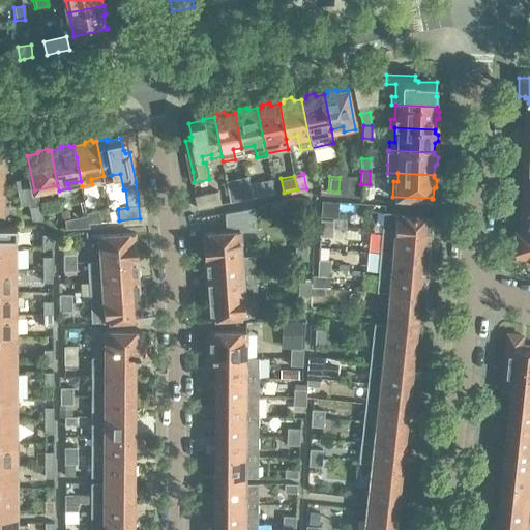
[(17,179),(19,192),(28,190),(26,177),(17,179)]
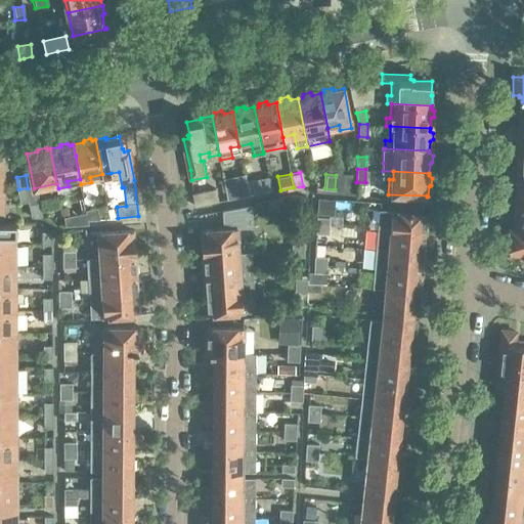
[(246,180),(249,194),(258,192),(255,178),(246,180)]
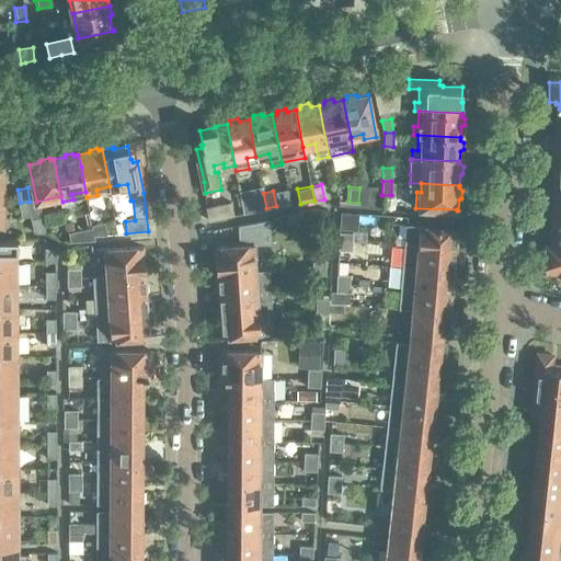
[(255,210),(266,208),(263,193),(253,195),(255,210)]
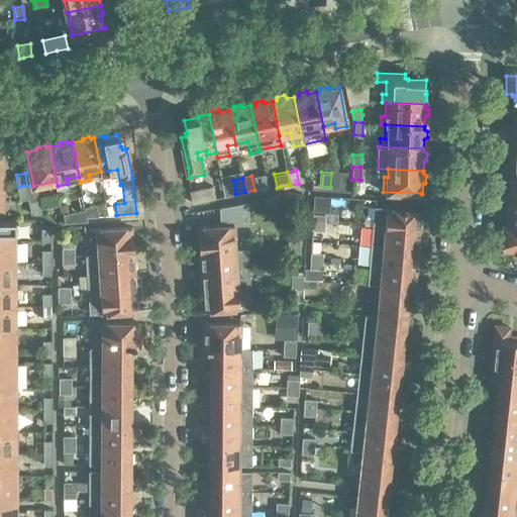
[(269,187),(267,179),(263,180),(264,185),(259,186),(259,189),(269,187)]
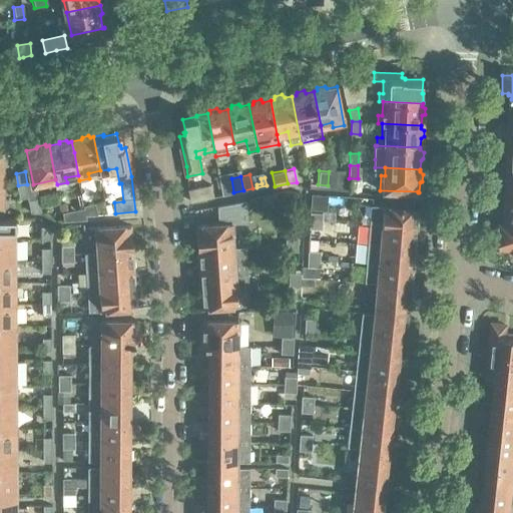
[(27,184),(18,185),(21,198),(30,196),(27,184)]
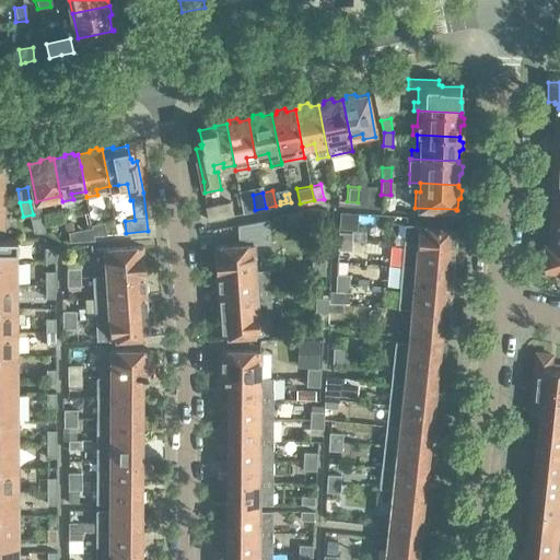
[(232,201),(206,207),(209,220),(234,214),(232,201)]
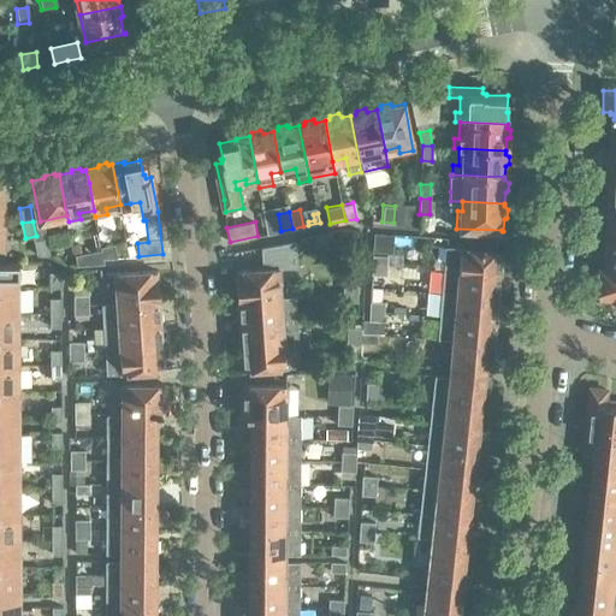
[(386,252),(388,252),(389,235),(375,234),(374,250),(386,252)]
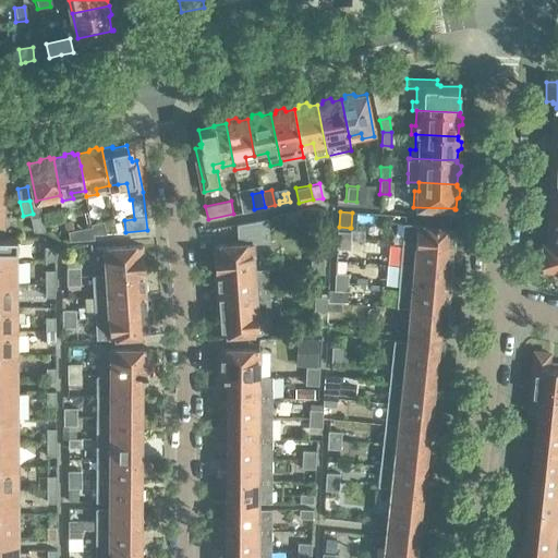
[(32,217),(35,231),(47,231),(44,215),(32,217)]
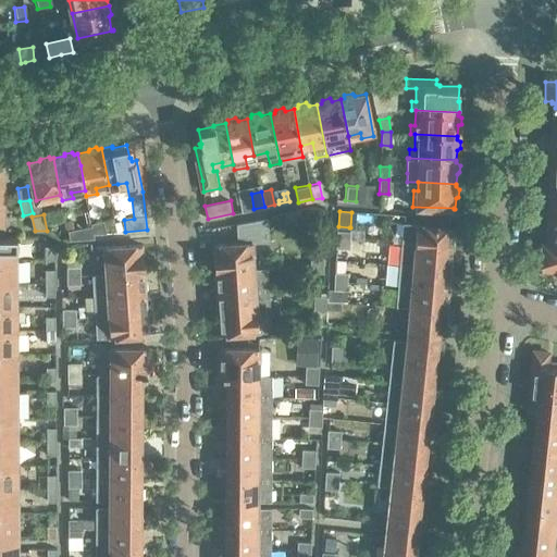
[(268,240),(267,218),(237,224),(239,243),(217,245),(217,244),(215,245),(215,251),(213,251),(215,272),(217,272),(255,270),(255,268),(254,255),(255,255),(254,242),(268,240)]
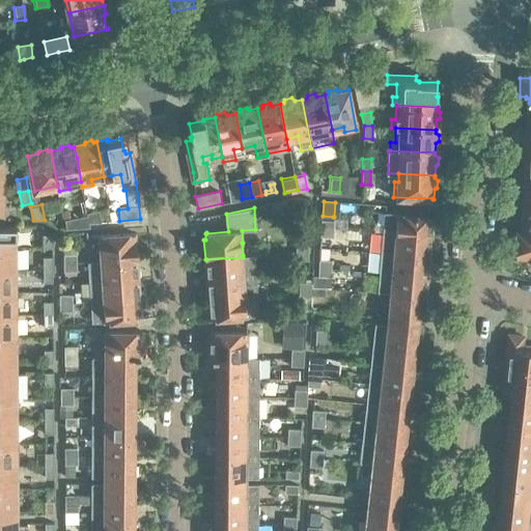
[(87,212),(88,215),(90,222),(103,221),(101,210),(87,212)]
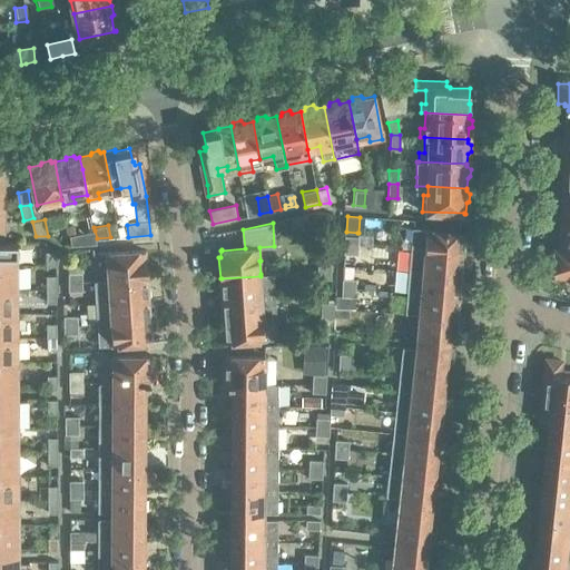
[(463,254),(465,232),(413,227),(411,249),(463,254)]
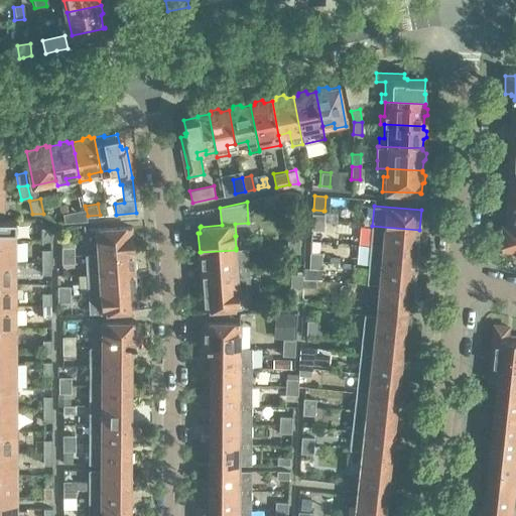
[(88,221),(88,216),(86,209),(63,213),(66,222),(88,221)]
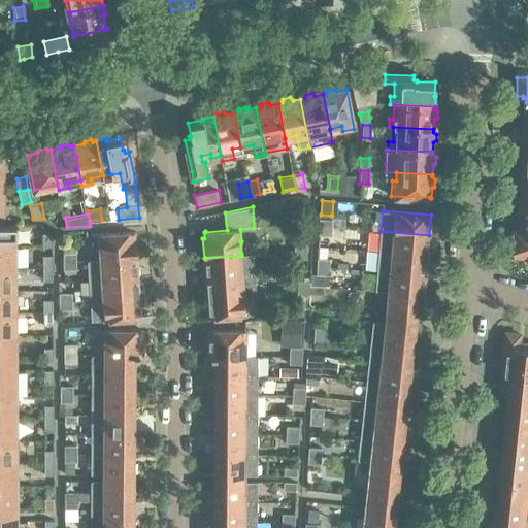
[(527,213),(521,215),(520,230),(512,229),(512,238),(527,239),(527,213)]
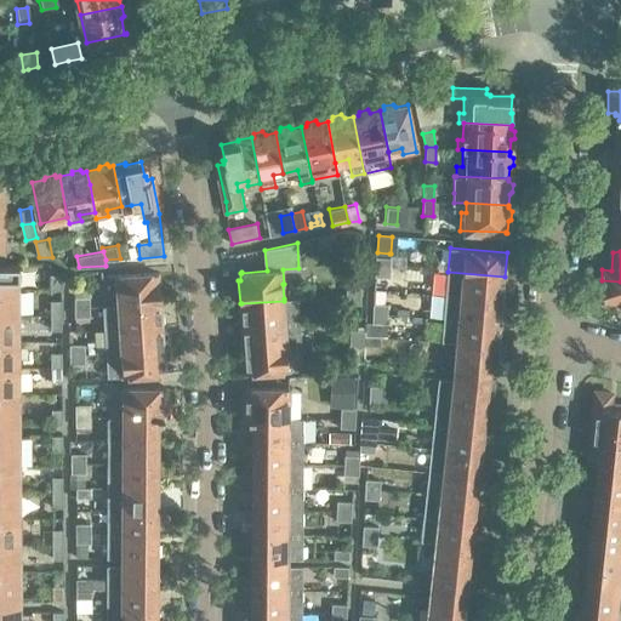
[(375,257),(375,267),(389,267),(389,257),(375,257)]
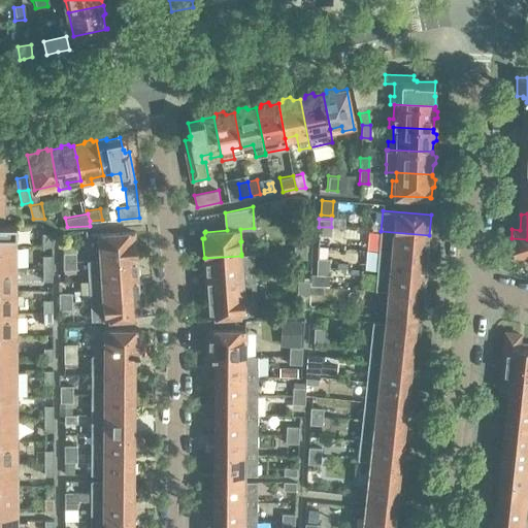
[(0,223),(0,245),(15,245),(15,223),(4,223),(4,224),(0,223)]
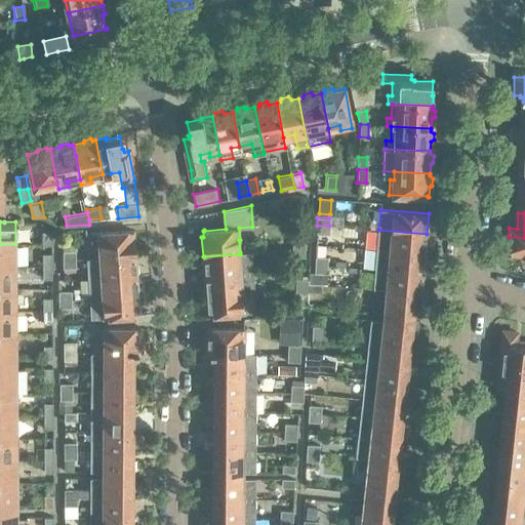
[(328,235),(329,226),(317,226),(316,234),(328,235)]
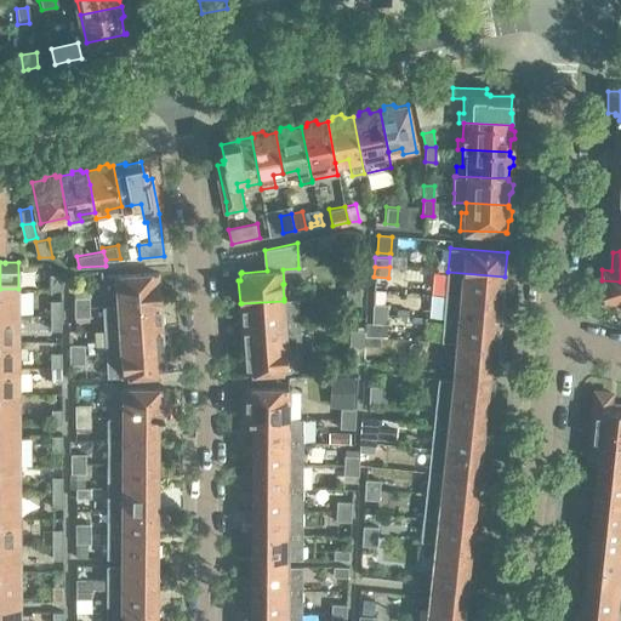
[(448,272),(446,295),(503,300),(505,277),(448,272)]
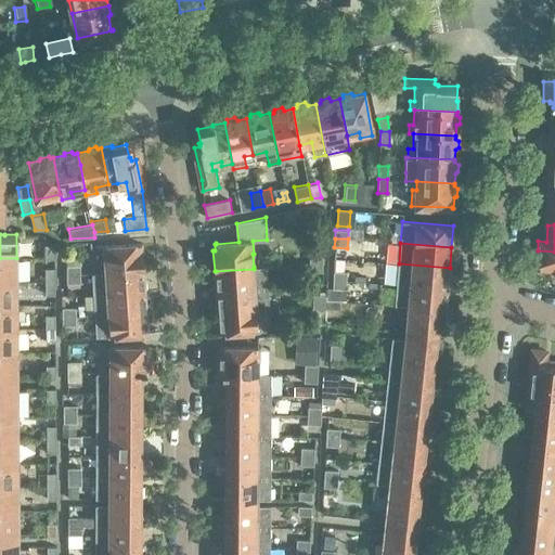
[(104,247),(106,273),(106,274),(143,271),(145,271),(143,250),(141,252),(141,244),(104,247)]
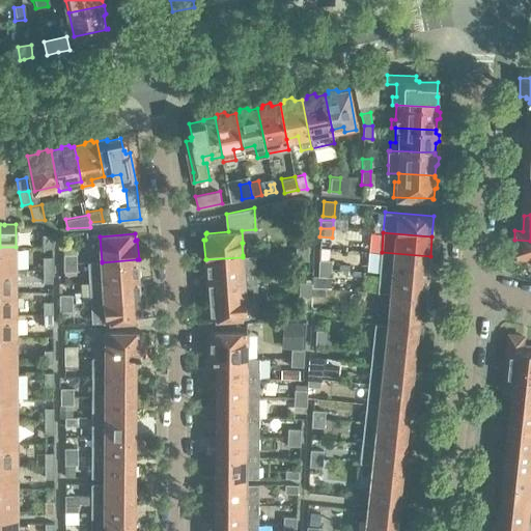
[(44,247),(52,247),(52,234),(44,234),(44,247)]
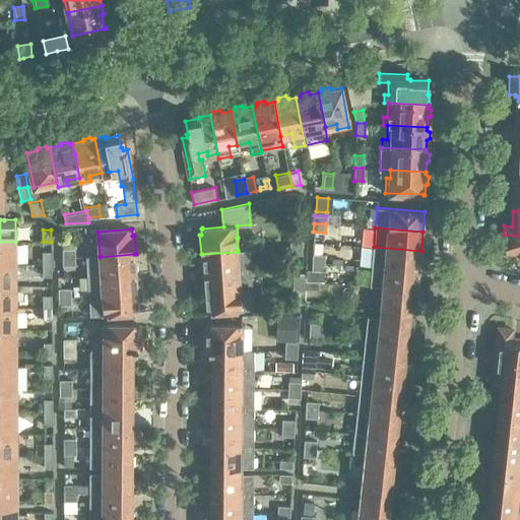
[(519,236),(504,235),(503,252),(519,253),(519,255),(519,236)]
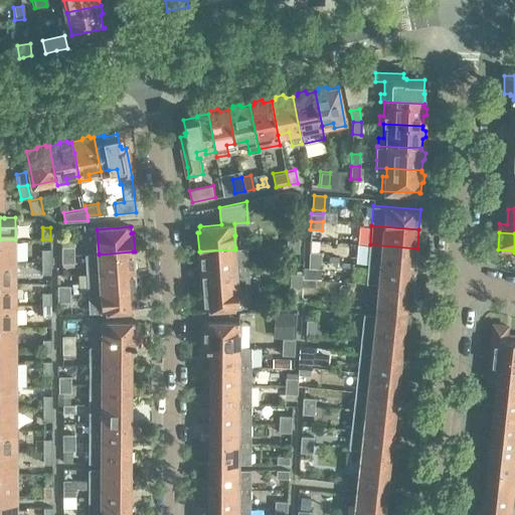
[(288,233),(288,242),(300,242),(301,234),(288,233)]
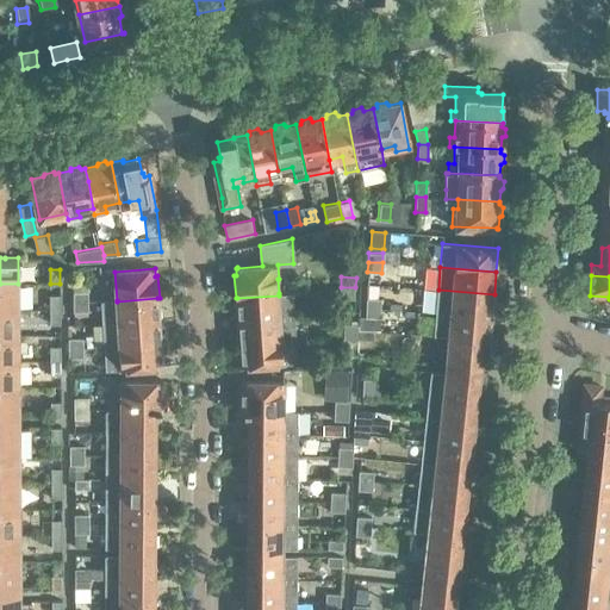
[(18,284),(0,284),(0,309),(18,310),(18,284)]
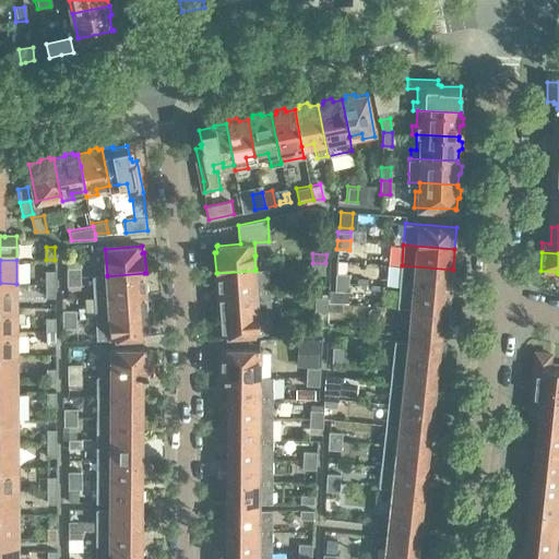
[(325,263),(312,263),(311,272),(325,273),(325,263)]
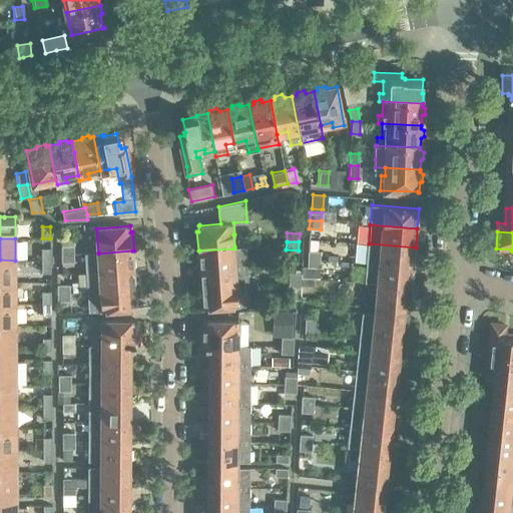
[(367,263),(414,268),(416,247),(369,243),(367,263)]
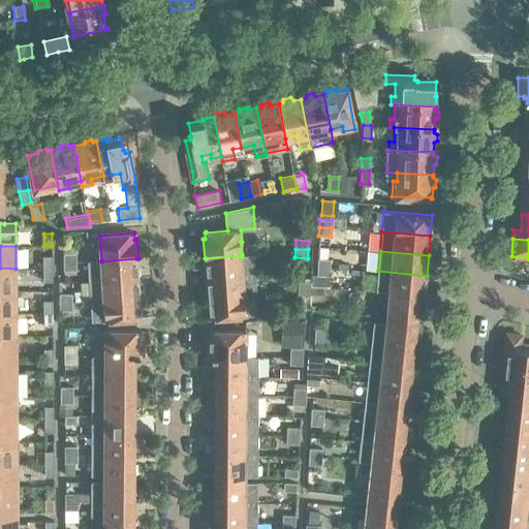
[(62,253),(62,261),(74,261),(74,253),(62,253)]
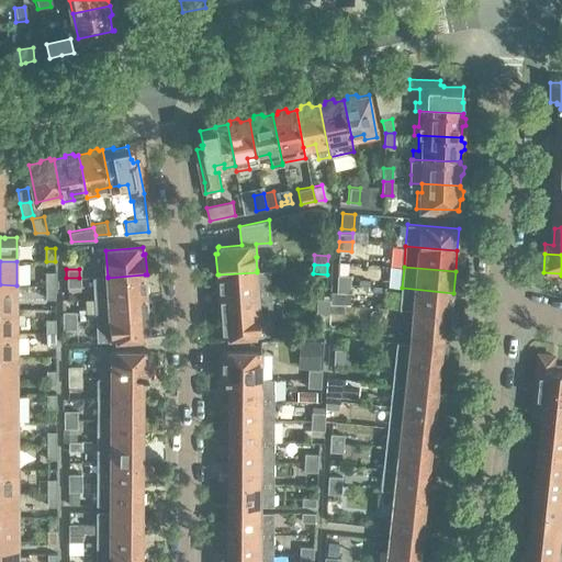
[(218,274),(221,296),(270,293),(269,270),(257,270),(257,272),(218,274)]
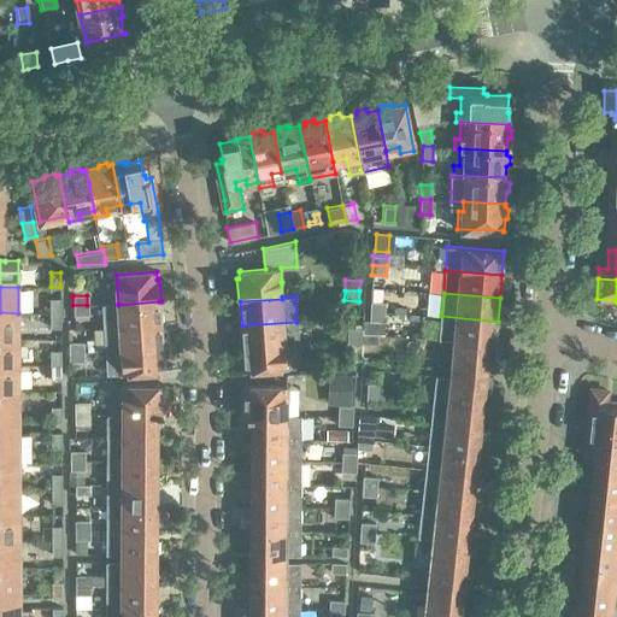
[(51,313),(60,313),(60,298),(51,298),(51,313)]
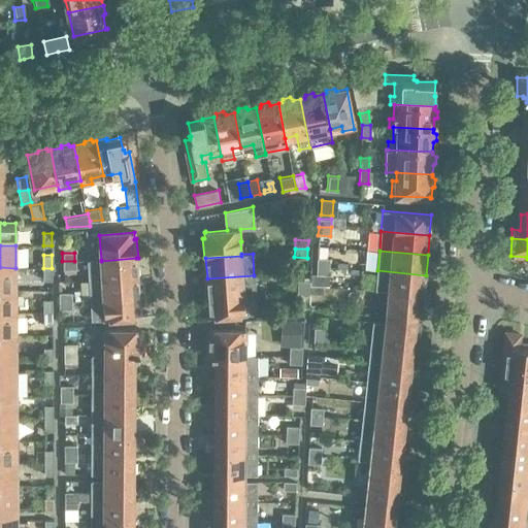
[(137,278),(136,258),(101,261),(101,260),(89,261),(90,283),(137,278)]
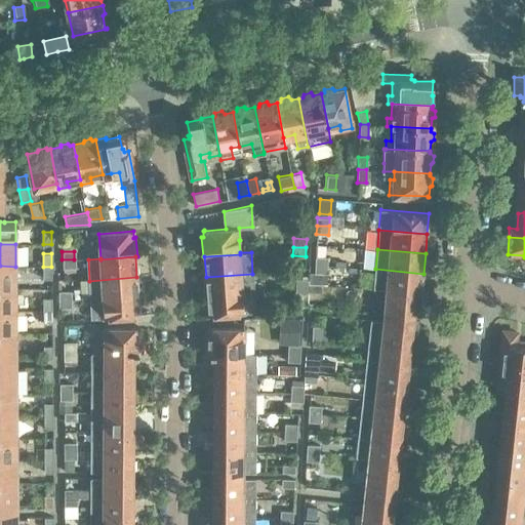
[(315,265),(327,265),(327,256),(315,256),(315,265)]
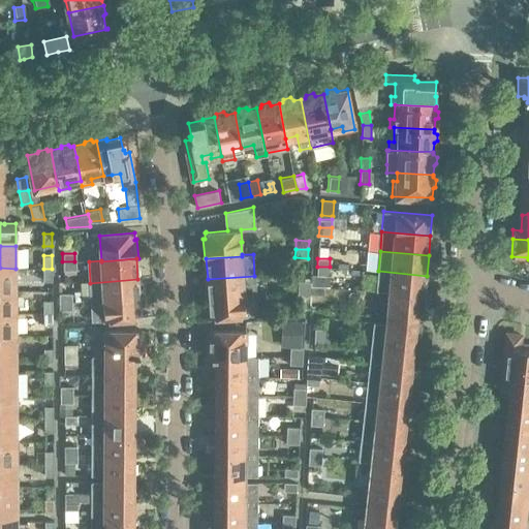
[(74,261),(62,261),(62,270),(74,270),(74,261)]
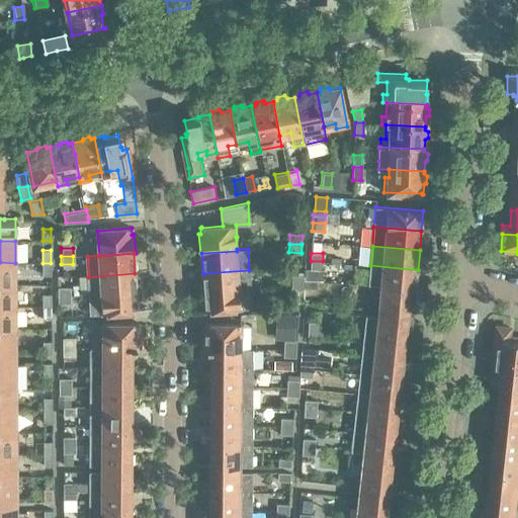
[(322,269),(323,261),(311,261),(310,269),(322,269)]
